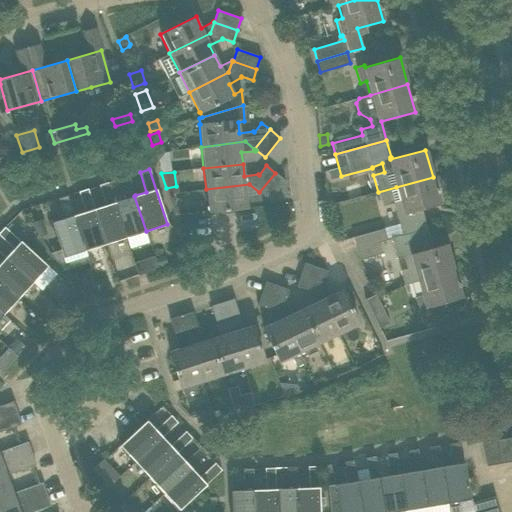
[(275,173),(259,192),(260,193),(270,200),(285,181),(275,173)]
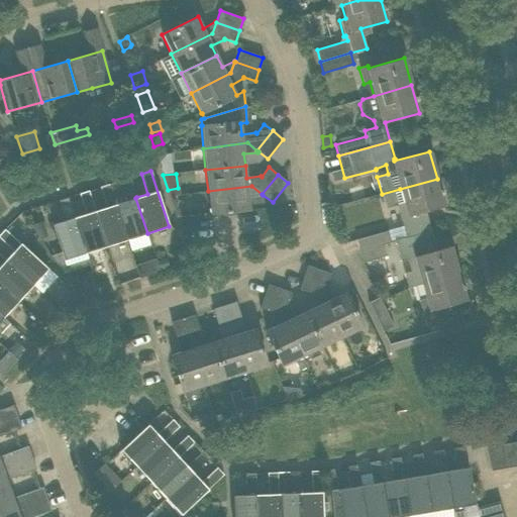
[(130,178),(109,184),(115,205),(126,240),(147,233),(135,198),(136,197),(130,178)]
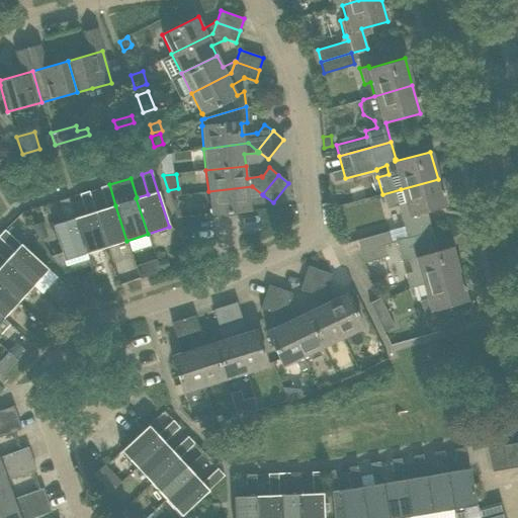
[(445,206),(442,194),(444,194),(443,189),(441,189),(438,179),(401,189),(405,204),(398,205),(406,240),(424,235),(419,213),(445,206)]
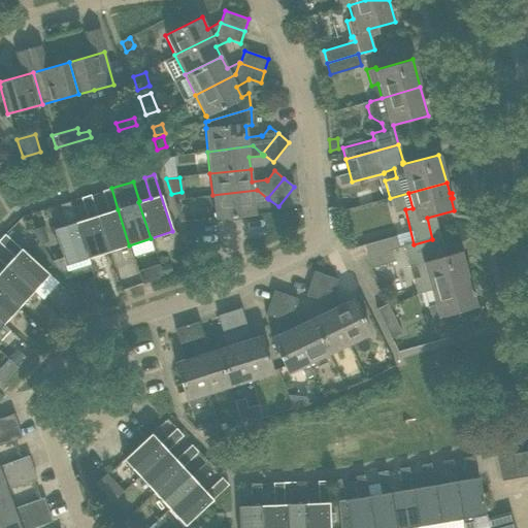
[(108,211),(97,216),(108,252),(129,245),(118,209),(111,188),(102,191),(108,211)]
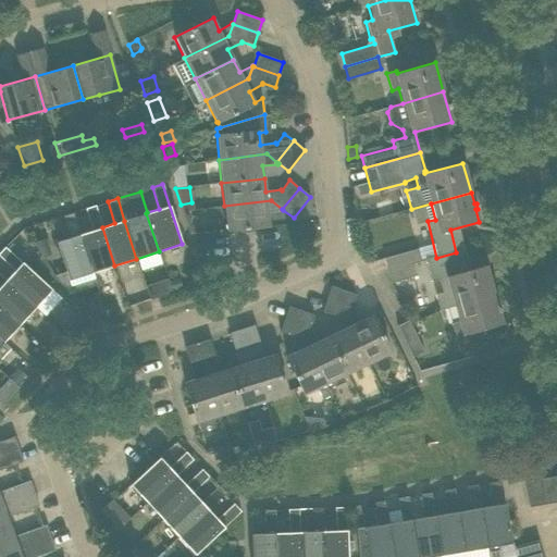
[(271,200),(224,206),(226,231),(270,225),(268,212),(282,211),(283,210),(282,209),(271,200)]
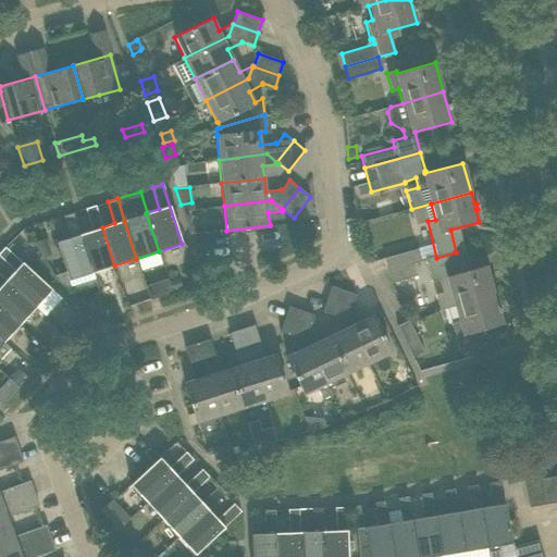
[(91,231),(79,234),(91,273),(114,265),(102,227),(95,206),(85,209),(91,231)]
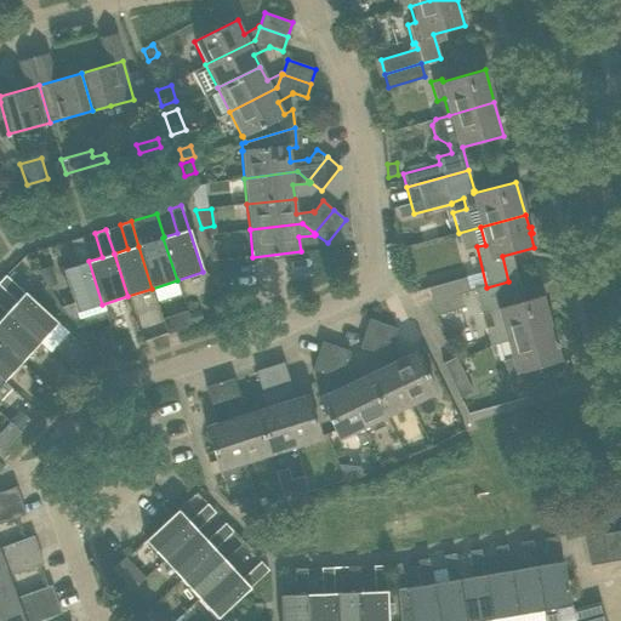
[(102,305),(89,261),(81,237),(69,240),(78,265),(63,269),(77,312),(102,305)]
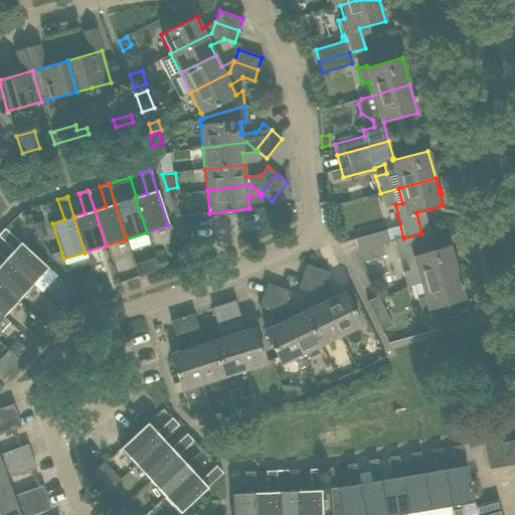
[(43,220),(30,224),(39,238),(47,235),(43,220)]
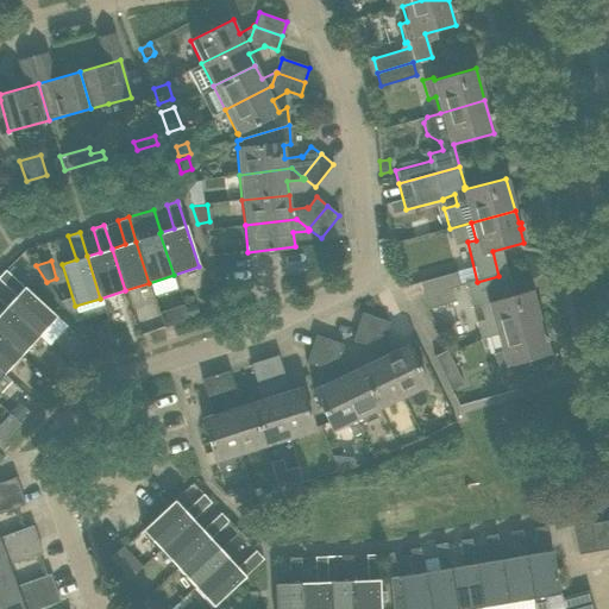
[(0,281),(16,296),(6,306),(38,336),(56,316),(5,270),(0,275),(0,281)]
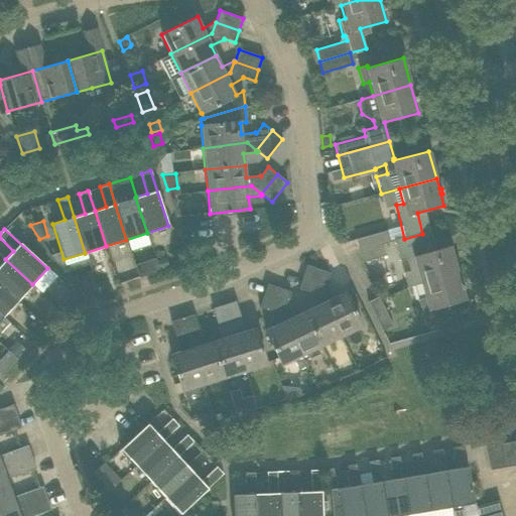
[(355,240),(358,251),(389,242),(386,231),(355,240)]
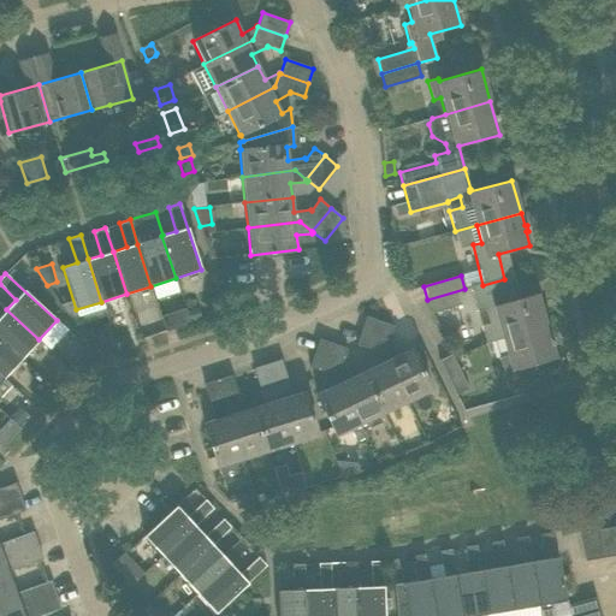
[(465,289),(427,300),(431,314),(468,303),(465,289)]
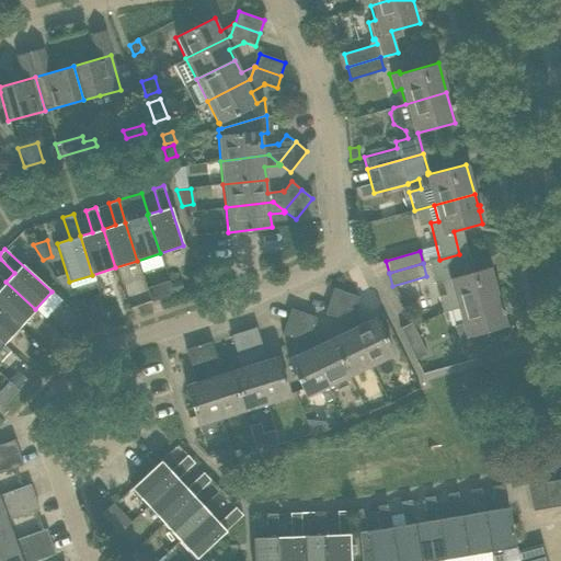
[(457,309),(497,298),(489,267),(450,278),(449,275),(439,277),(444,290),(439,292),(437,297),(442,312),(457,309)]
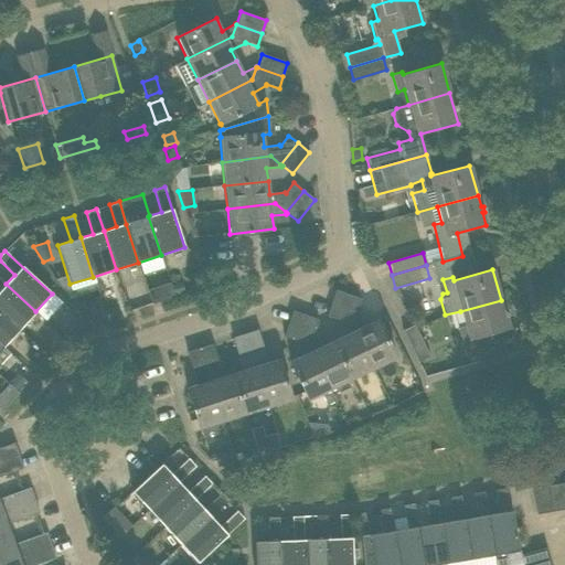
[(0,310),(20,329),(35,311),(6,284),(0,278),(0,310)]
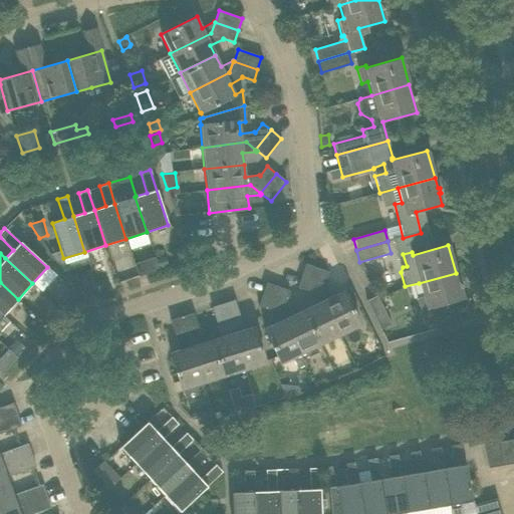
[(165,257),(156,260),(158,267),(158,268),(167,266),(167,264),(165,257)]
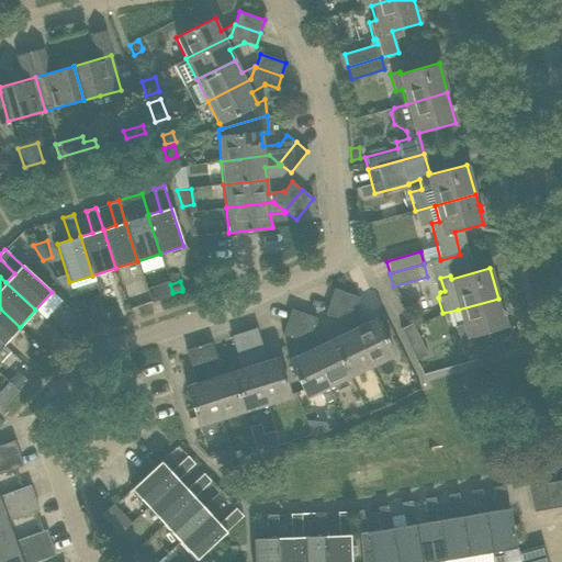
[(169,282),(156,287),(159,296),(160,299),(173,294),(172,293),(172,292),(170,284),(169,282)]
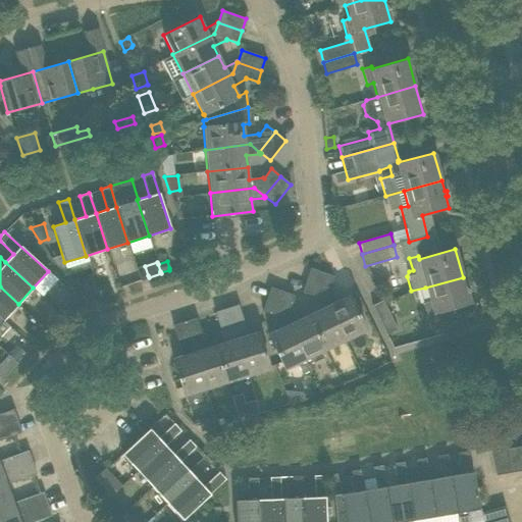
[(310,268),(306,279),(329,288),(333,276),(310,268)]
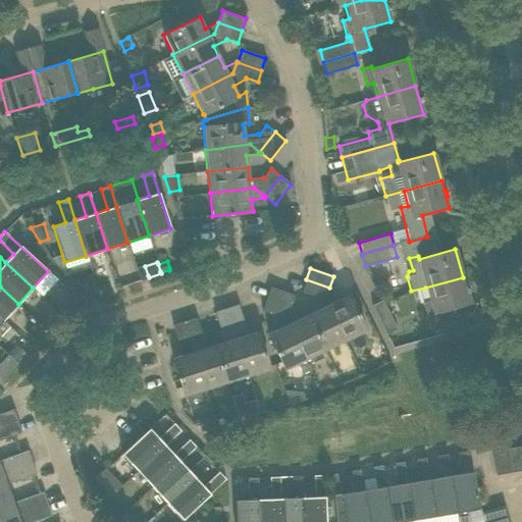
[(463,277),(425,288),(429,302),(423,304),(429,328),(457,320),(457,319),(453,320),(450,309),(471,304),(463,277)]
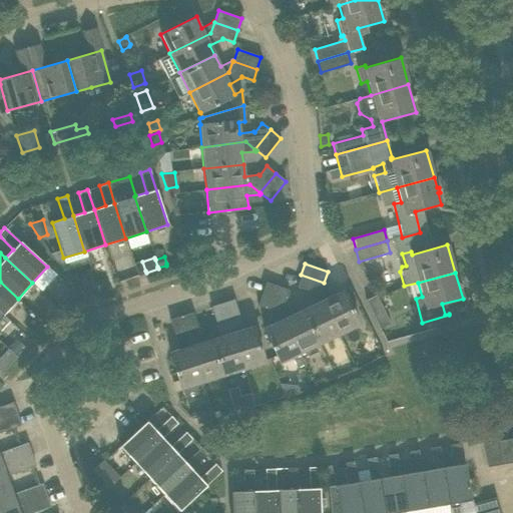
[(314,304),(302,310),(319,346),(340,336),(320,295),(324,283),(301,275),(297,287),(308,291),(308,292),(314,304)]
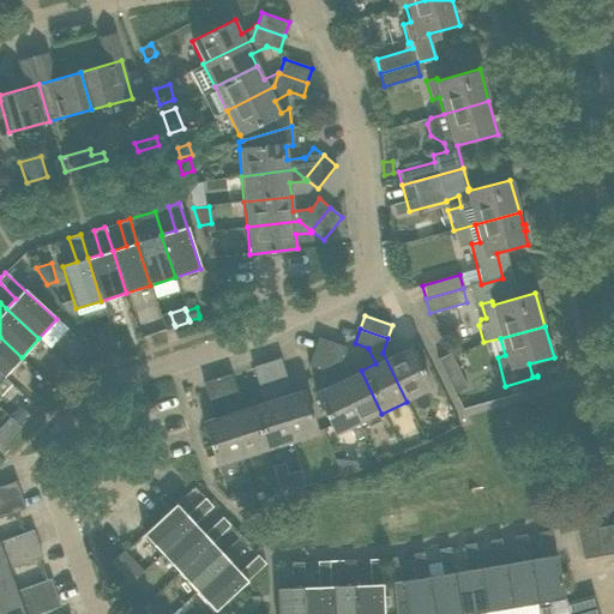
[(124,335),(113,338),(115,344),(116,347),(127,343),(126,339),(124,335)]
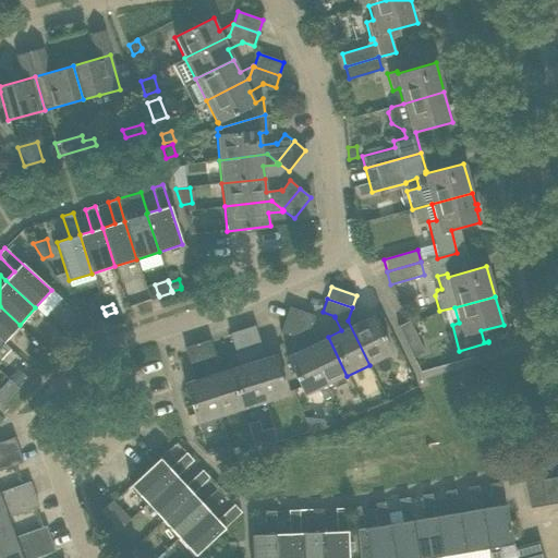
[(0,339),(3,342),(20,325),(0,306),(0,339)]
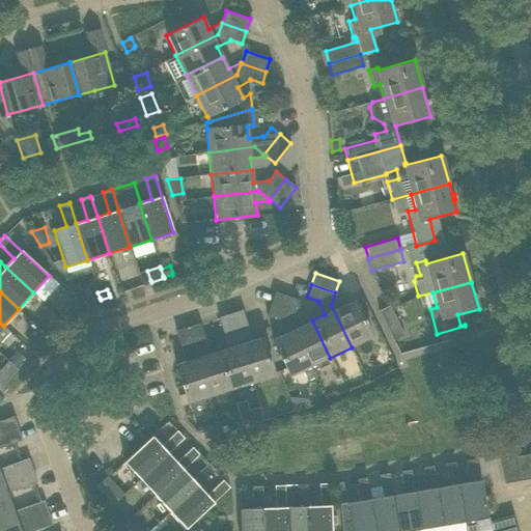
[(275,291),(271,304),(295,312),(296,312),(299,301),(275,291)]
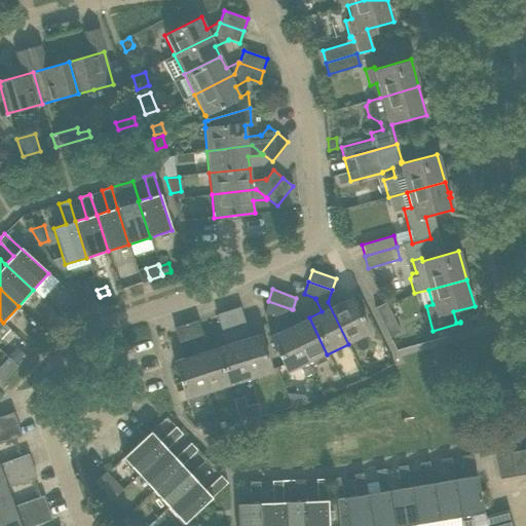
[(333,291),(332,290),(328,302),(348,344),(369,334),(351,297),(339,303),(333,291)]
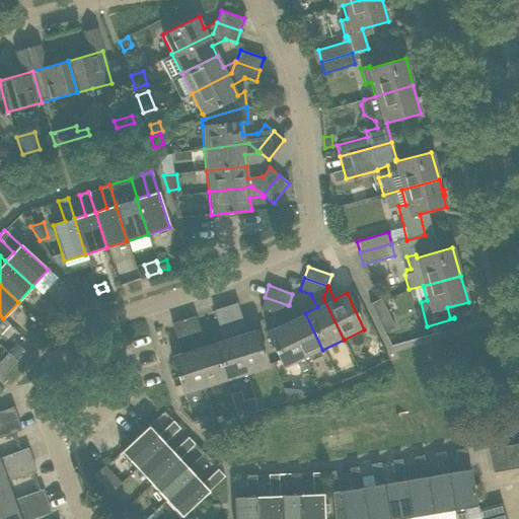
[(73,296),(61,305),(65,311),(71,307),(78,302),(77,301),(73,296)]
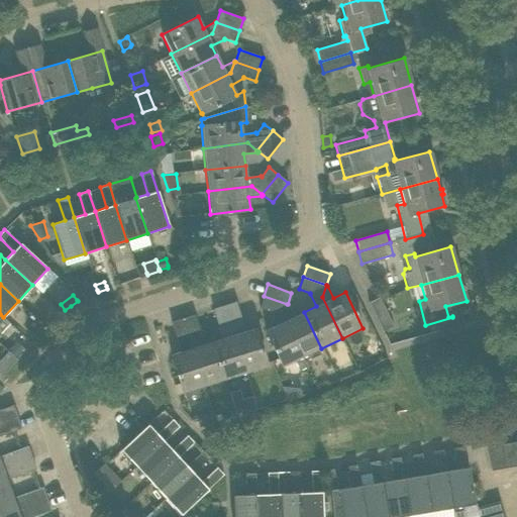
[(287,304),(264,296),(260,308),(271,312),(271,313),(277,325),(265,330),(282,368),(294,362),(299,371),(307,367),(302,357),(283,315),(287,304)]
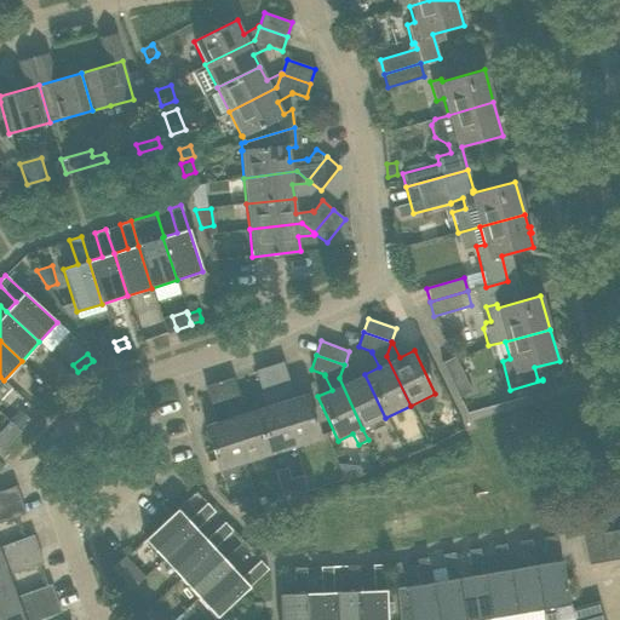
[(442,362),(459,397),(471,391),(454,356),(442,362)]
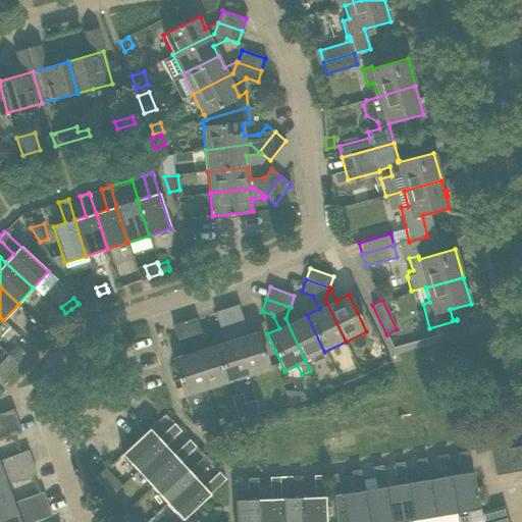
[(239,305),(225,308),(247,377),(268,371),(257,331),(248,334),(239,305)]
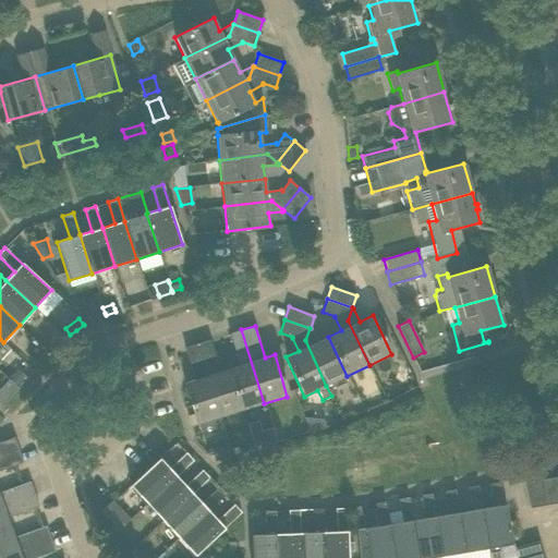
[(312,328),(311,328),(310,328),(305,340),(326,386),(347,376),(328,337),(317,342),(312,328)]
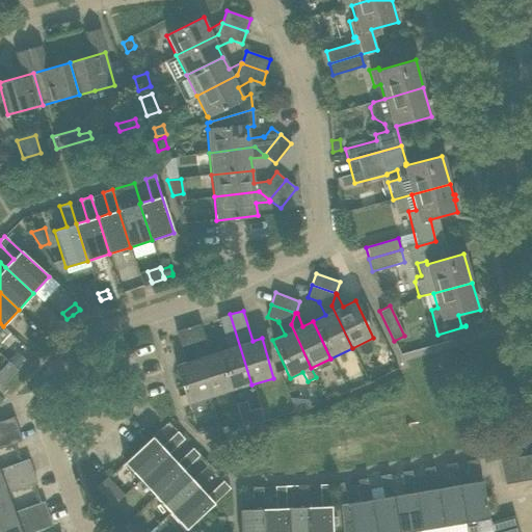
[(229,348),(218,351),(230,391),(251,384),(230,314),(218,318),(229,348)]
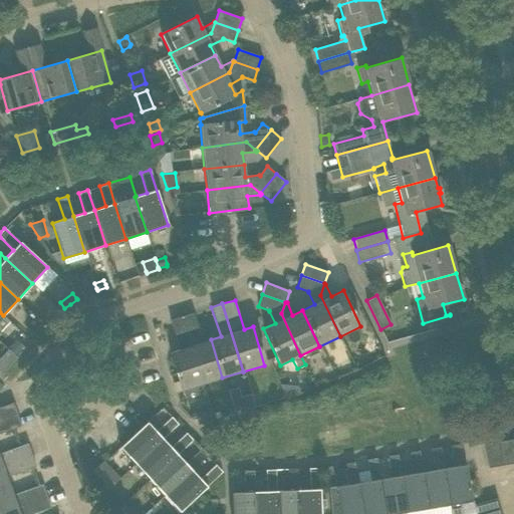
[(193,313),(181,317),(202,384),(222,377),(211,339),(203,342),(193,313)]
